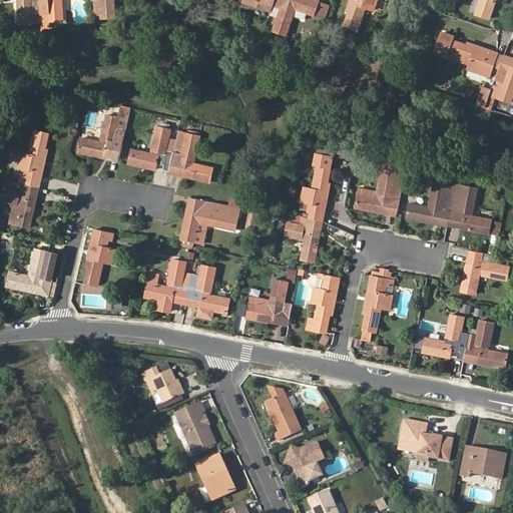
[(41,12),(40,0),(17,0),(19,22),(32,22),(32,13),(41,12)]
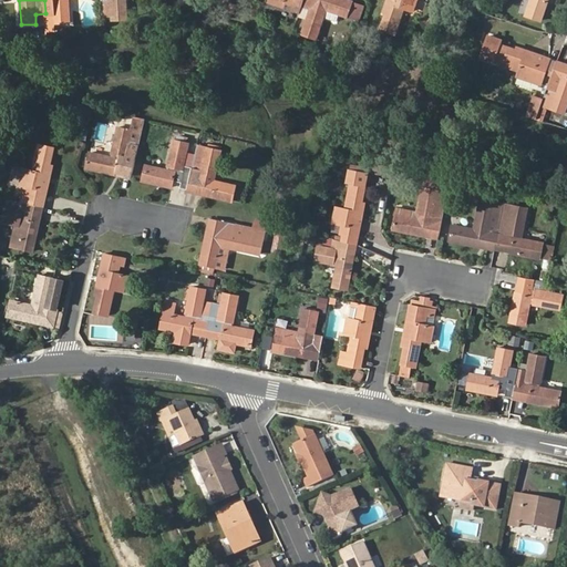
[(45,32),(54,32),(54,23),(69,22),(66,0),(44,0),(45,13),(45,32)]
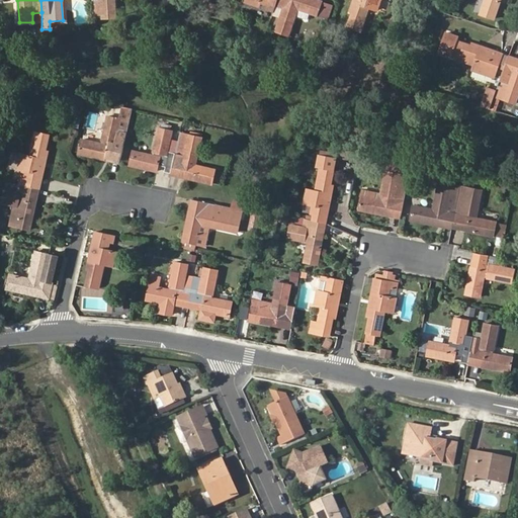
[(92,0),(93,0),(100,0),(102,17),(116,17),(114,0),(92,0)]
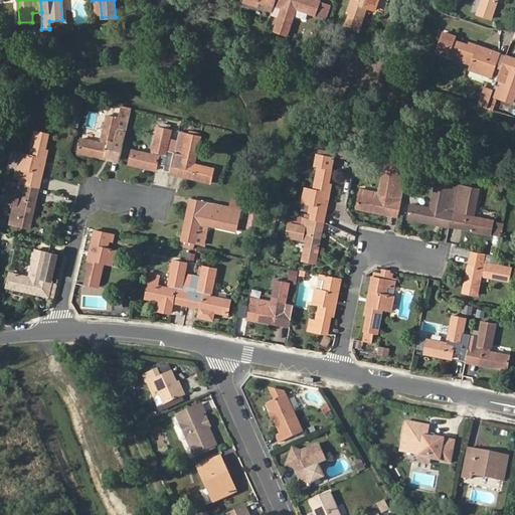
[(275,0),(275,2),(283,4),(274,30),(287,34),(295,8),(314,15),(319,1),(315,0),(275,0)]
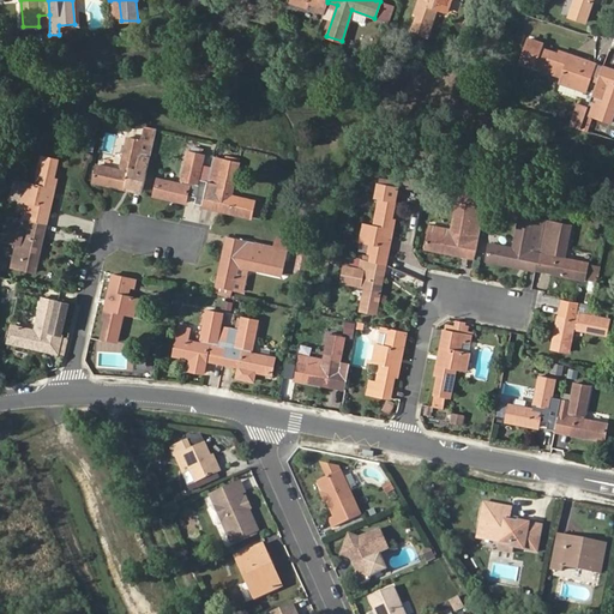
[(449,0),(419,0),(415,12),(417,13),(411,32),(426,36),(435,8),(445,12),(449,0)]
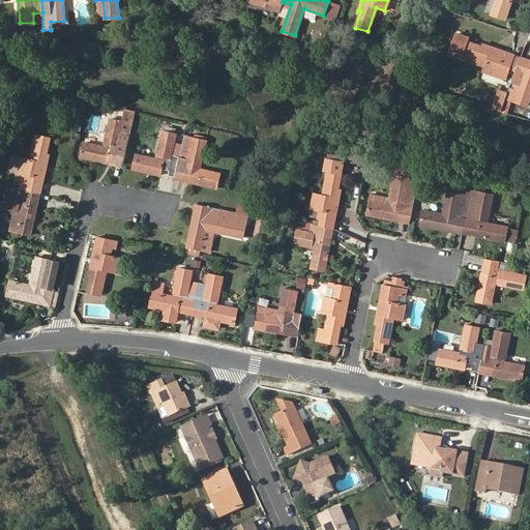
[(495,0),(492,13),(504,18),(510,0),(495,0)]
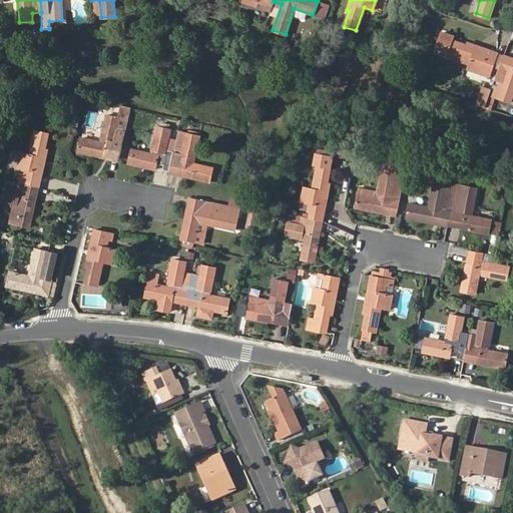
[(293,16),(303,20),(305,13),(295,10),(293,16)]
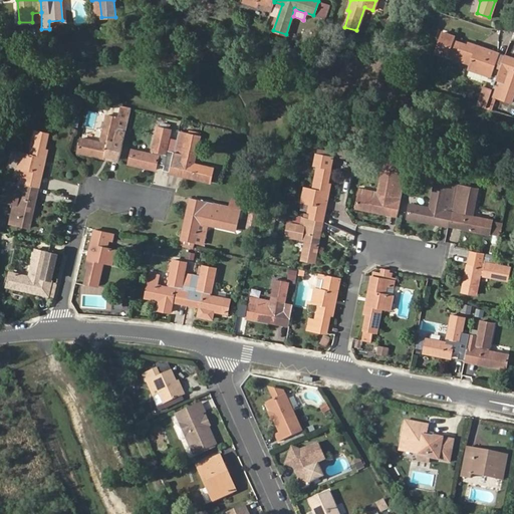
[(441,36),(436,52),(470,64),(468,69),(489,76),(492,68),(497,53),(468,43),(467,45),(453,40),(454,37),(442,32),(441,36)]
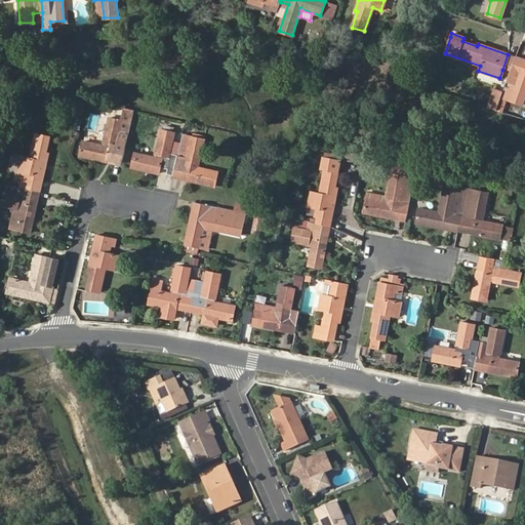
[(515,57),(508,54),(502,70),(510,72),(515,57)]
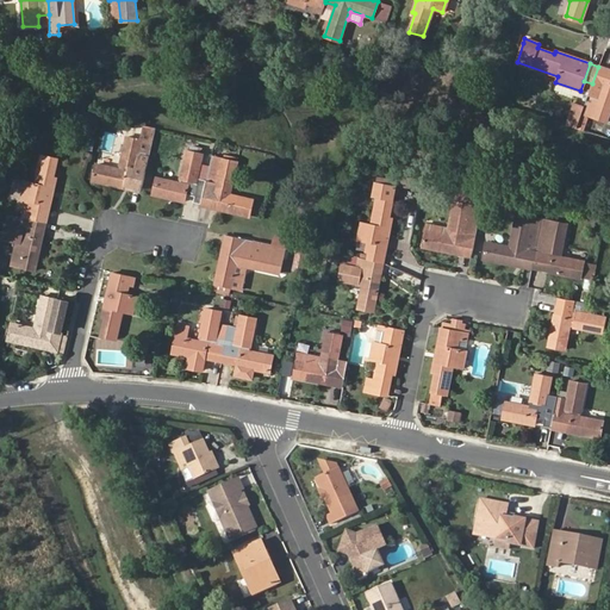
[(605,69),(598,67),(592,83),(583,109),(579,120),(585,123),(587,114),(607,120),(609,110),(609,78),(603,75),(605,69)]
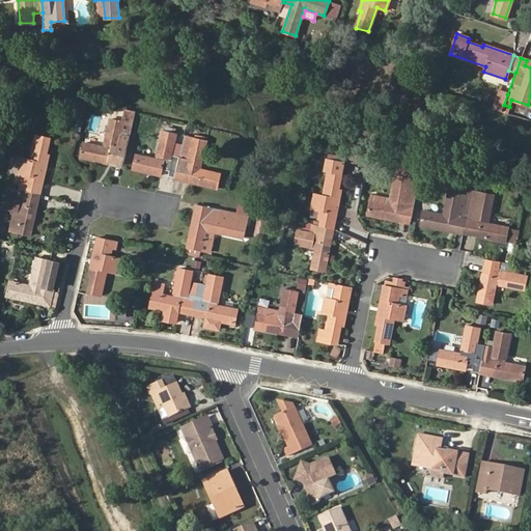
[(507,94),(500,92),(494,110),(502,112),(504,105),(507,94)]
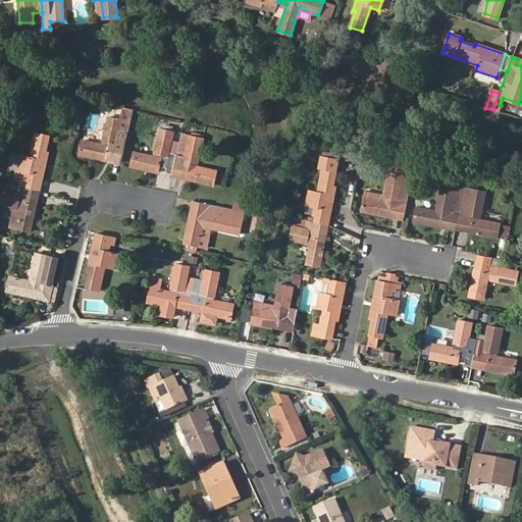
[(133,109),(124,107),(121,120),(109,117),(102,144),(83,140),(80,154),(121,163),(133,109)]
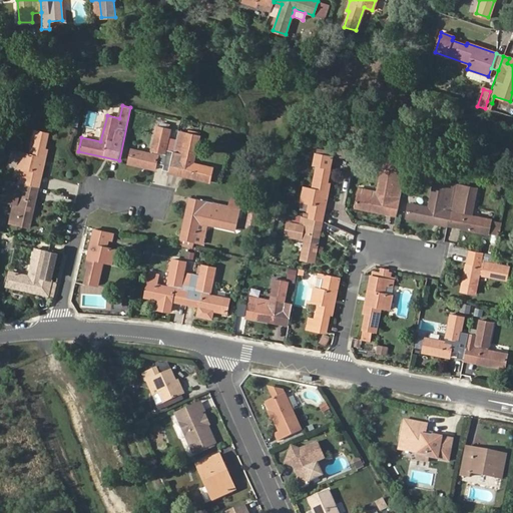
[(156,162),(163,164),(164,158),(163,158),(164,150),(169,130),(156,127),(150,154),(130,149),(127,162),(155,169),(156,162)]
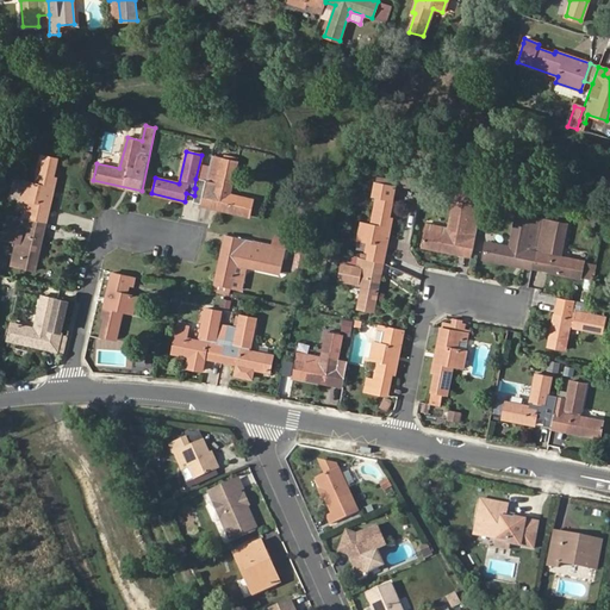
[(25,218),(47,223),(56,179),(54,178),(58,159),(44,155),(37,184),(27,181),(24,199),(33,201),(31,211),(26,210),(25,218)]
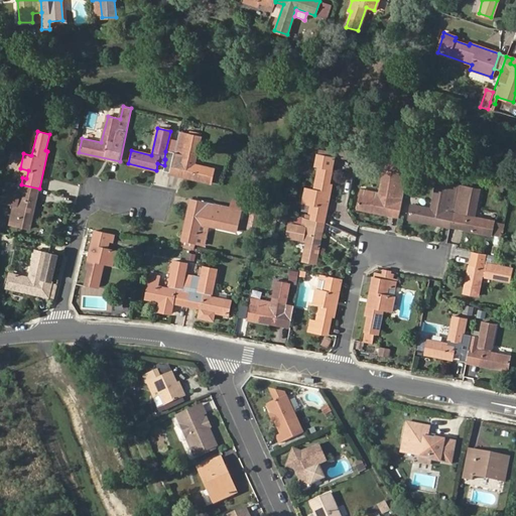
[(174,153),(170,172),(176,173),(177,167),(184,169),(182,176),(211,183),(214,169),(195,165),(201,138),(179,133),(174,153)]
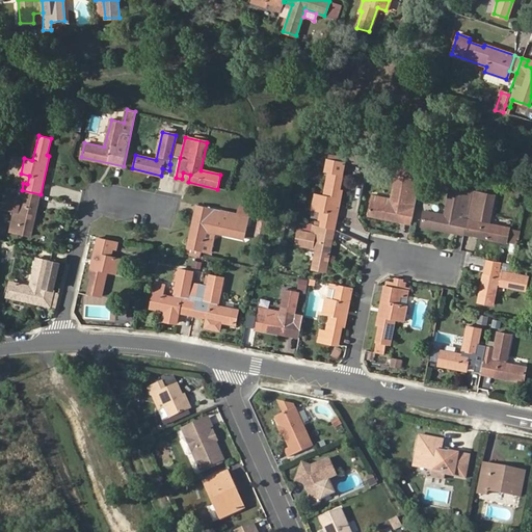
[(168,176),(176,178),(180,158),(170,156),(169,164),(170,164),(169,170),(168,176)]
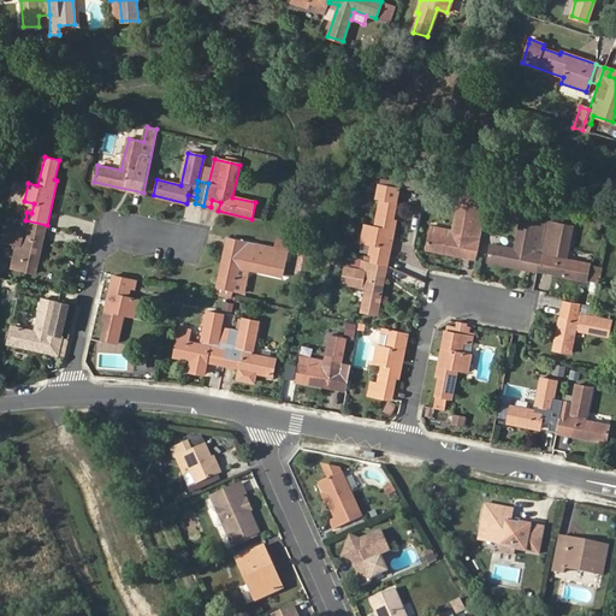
[(373,262),(388,265),(396,221),(392,220),(400,189),(380,185),(378,199),(381,200),(377,227),(367,225),(363,243),(373,246),(371,255),(374,255),(373,262)]
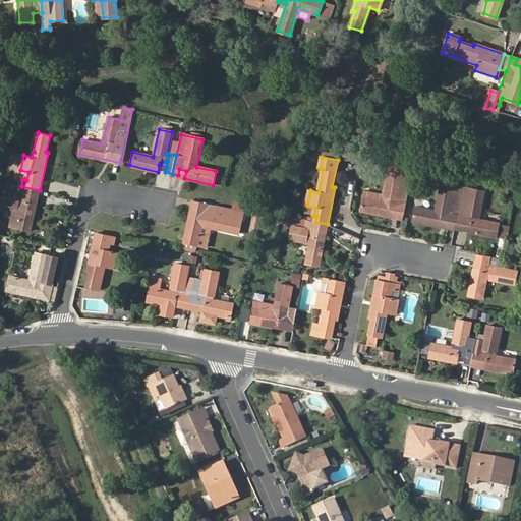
[(396,218),(402,219),(411,178),(389,173),(383,201),(363,198),(361,211),(389,216),(390,210),(397,212),(396,218)]
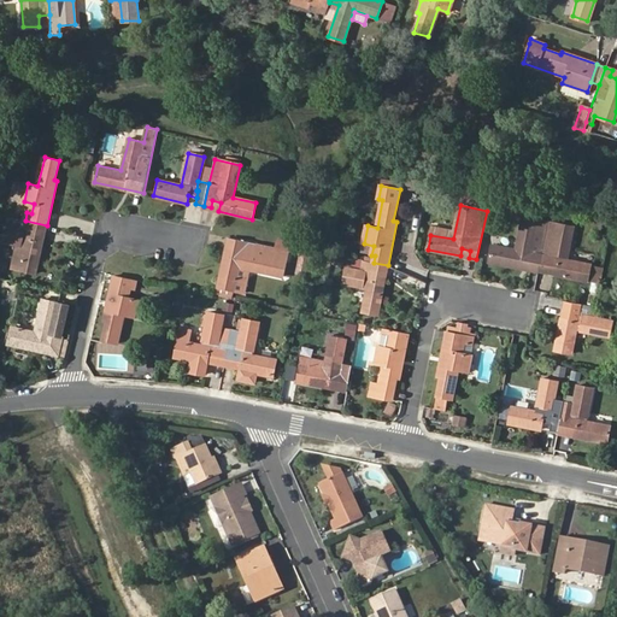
[(530,270),(538,271),(541,256),(532,254),(538,221),(522,218),(515,251),(492,247),(489,262),(522,269),(523,260),(532,262),(530,270)]
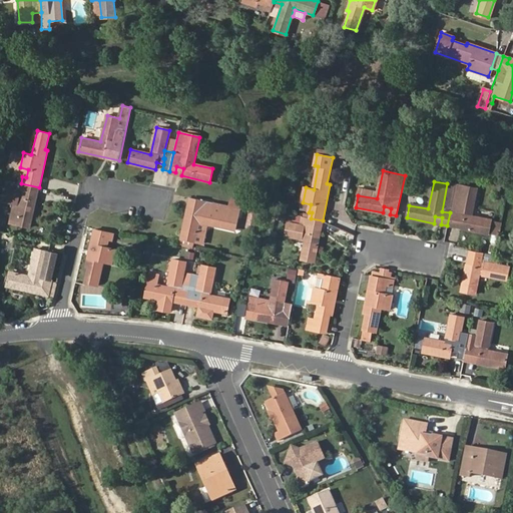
[(37,194),(39,187),(21,183),(18,191),(4,188),(2,200),(22,205),(17,225),(30,228),(36,200),(29,199),(31,192),(37,194)]
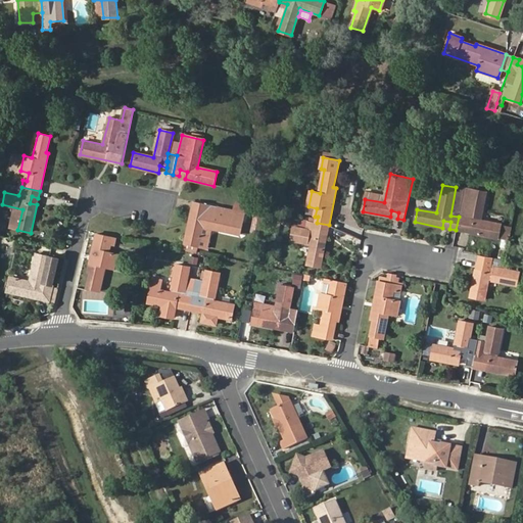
[(459,217),(456,230),(463,232),(464,225),(471,226),(470,233),(497,238),(501,225),(480,221),(485,193),(472,190),(470,206),(462,204),(459,217)]
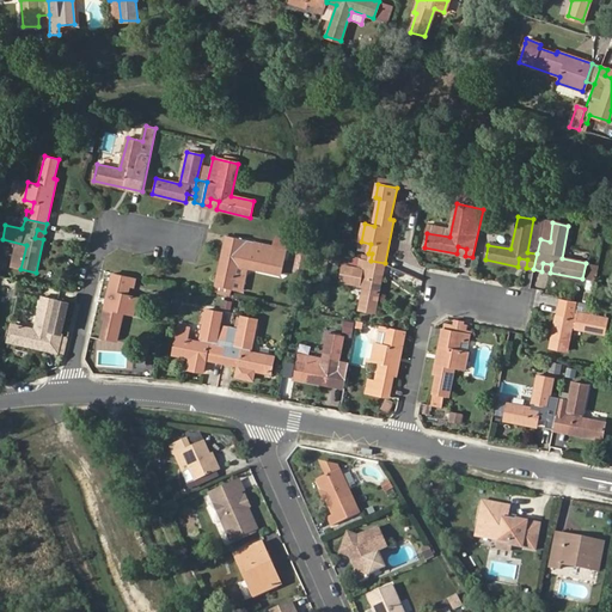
[(281,274),(286,249),(273,246),(227,237),(225,245),(234,246),(232,255),(224,254),(218,286),(233,289),(238,265),(281,274)]
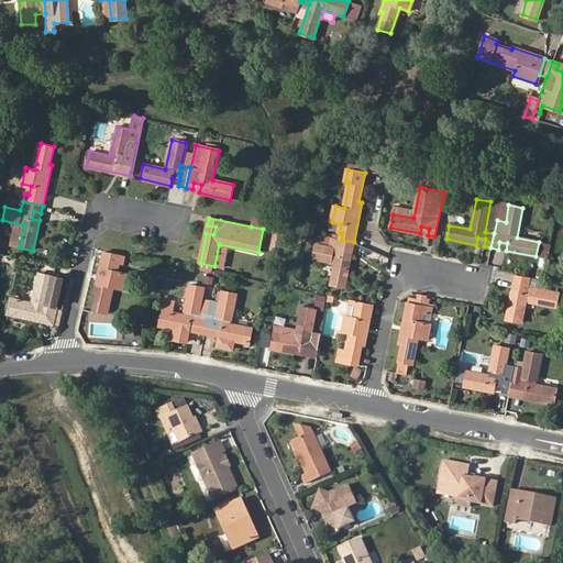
[(263,229),(265,222),(252,219),(251,227),(263,229)]
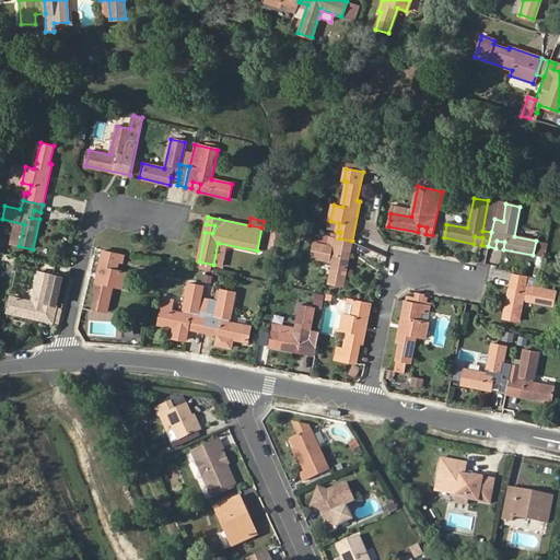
[(206,224),(205,232),(212,233),(214,225),(206,224)]
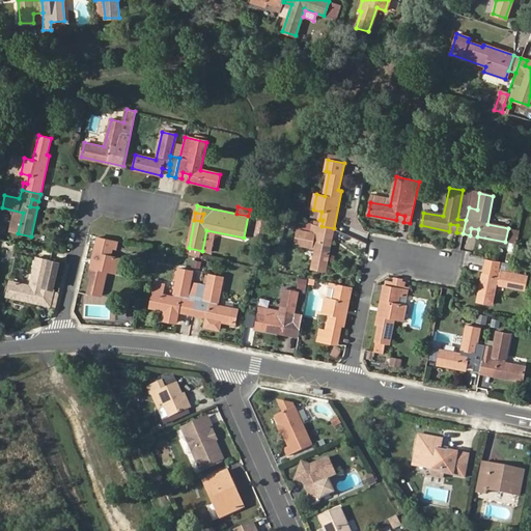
[(332,235),(334,228),(322,226),(319,226),(318,234),(299,231),(296,244),(315,248),(312,268),(325,271),(331,243),(324,242),(325,234),(332,235)]
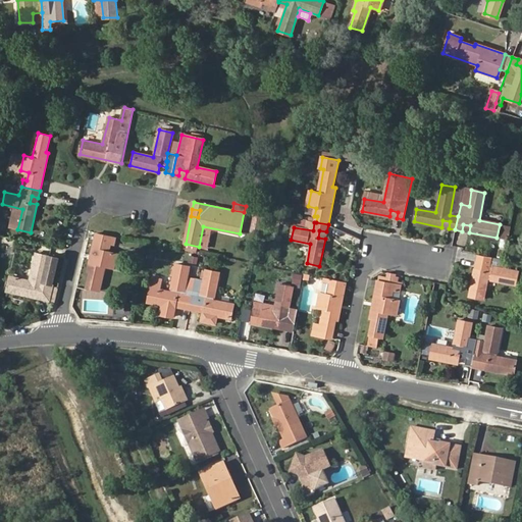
[(96,233),(88,271),(90,272),(86,288),(99,291),(104,266),(112,268),(116,253),(107,251),(109,243),(113,244),(115,238),(96,233)]
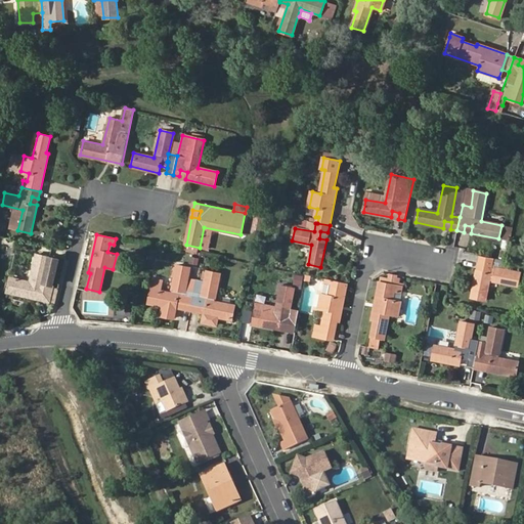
[(57,261),(37,256),(31,284),(11,278),(8,292),(34,298),(36,290),(43,291),(41,300),(48,301),(57,261)]
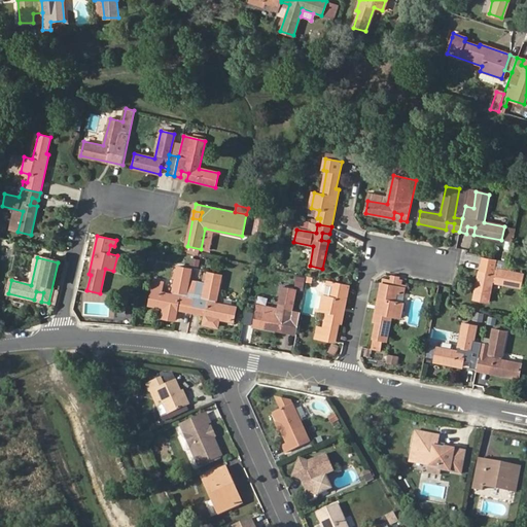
[(506,262),(482,257),(481,264),(488,266),(487,272),(479,271),(473,300),(487,303),(491,282),(520,288),(522,274),(504,270),(506,262)]
